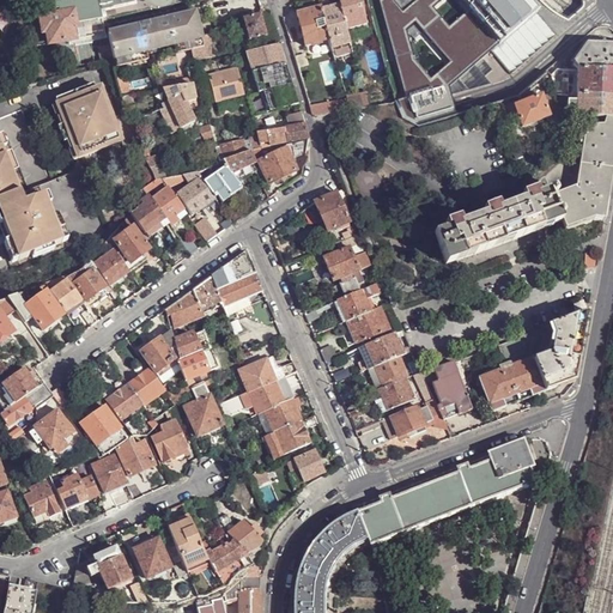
[(49,0),(42,1),(44,12),(56,10),(58,14),(28,20),(34,47),(108,32),(107,28),(99,0),(49,0)]
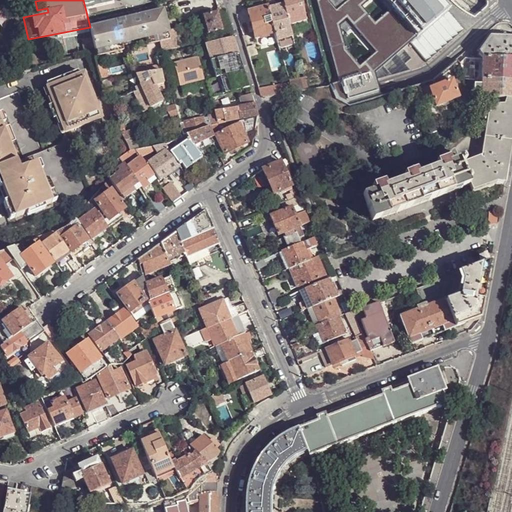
[(116,0),(85,0),(87,8),(117,1),(116,0)]
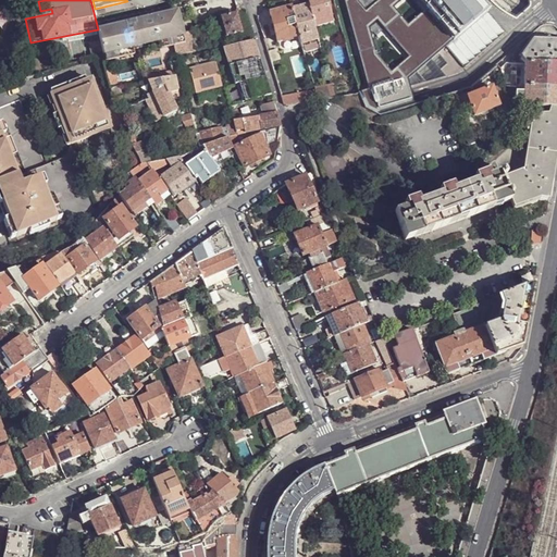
[(308,0),(309,1),(314,26),(333,22),(332,17),(329,0),(308,0)]
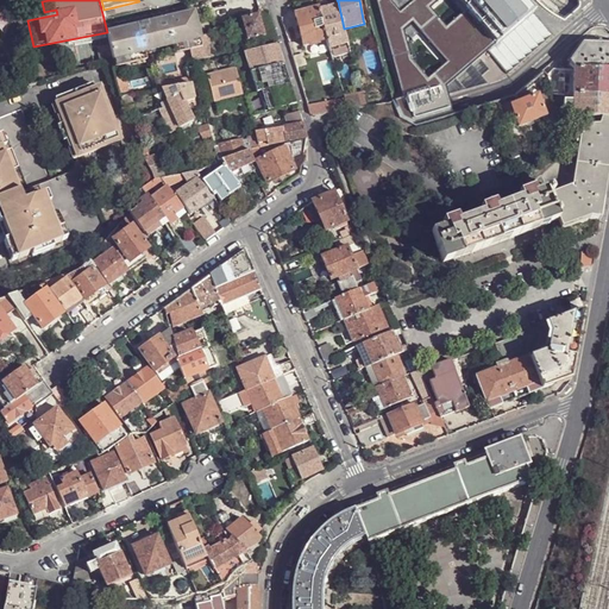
[(400,133),(456,114),(452,104),(446,88),(488,50),(510,76),(554,36),(534,13),(500,41),(458,0),(365,0),(365,4),(394,102),(391,104),(400,133)]
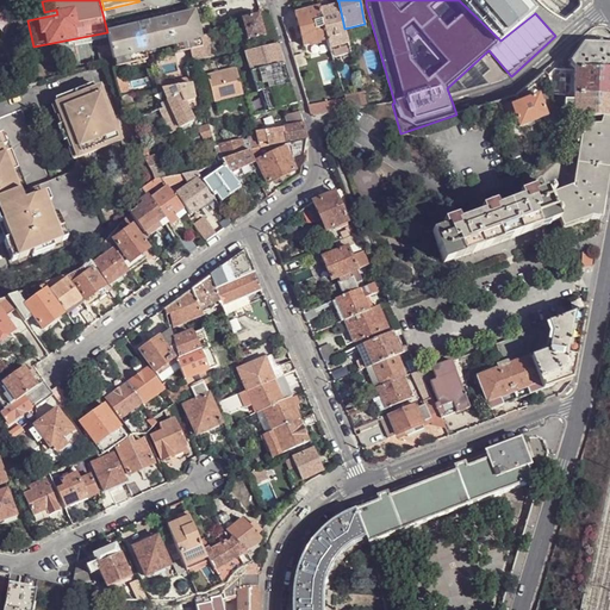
[(459,0),(500,41),(535,13),(523,0),(459,0)]
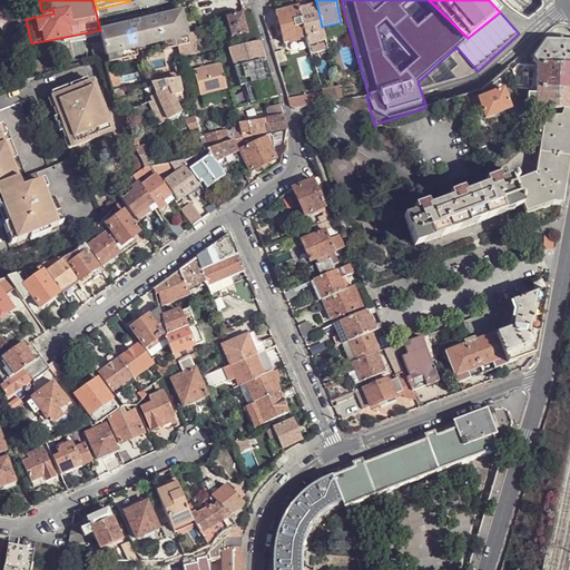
[(316,1),(298,6),(306,37),(308,45),(325,40),(322,27),(316,1)]
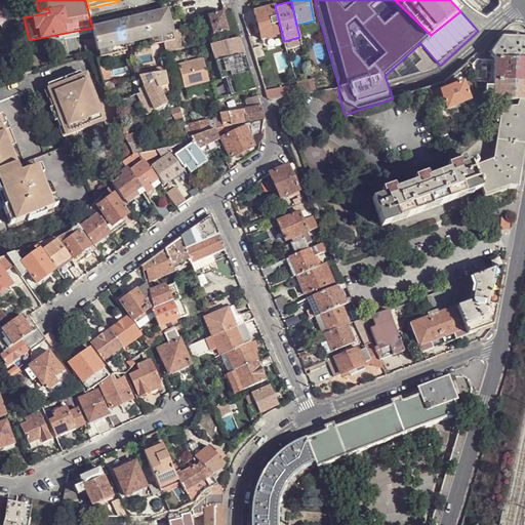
[(253,10),(261,40),(282,34),(275,5),(253,10)]
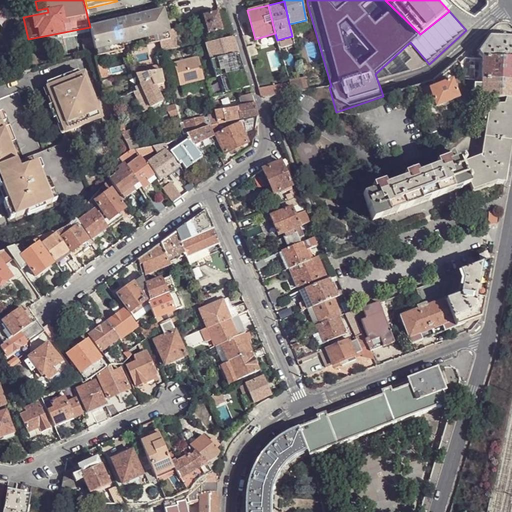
[(97,27),(91,28),(93,37),(96,49),(96,50),(116,45),(137,39),(157,34),(167,31),(162,10),(97,27)]
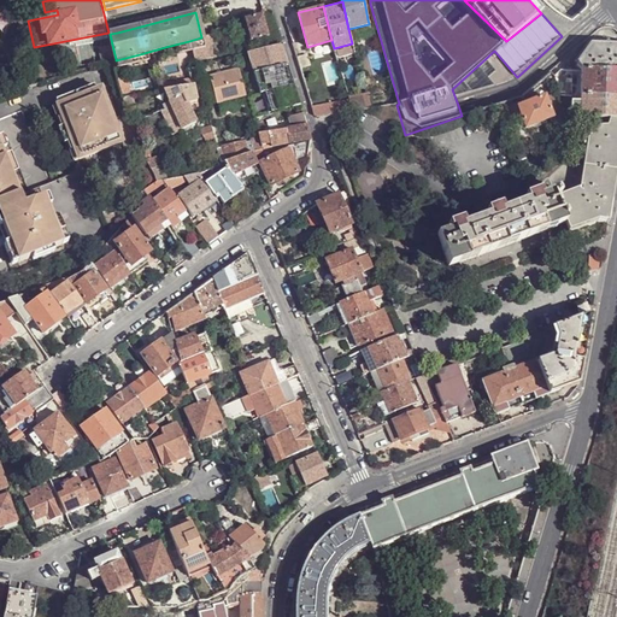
[(270,12),(250,18),(242,21),(250,41),(268,36),(266,36),(277,34),(270,12)]
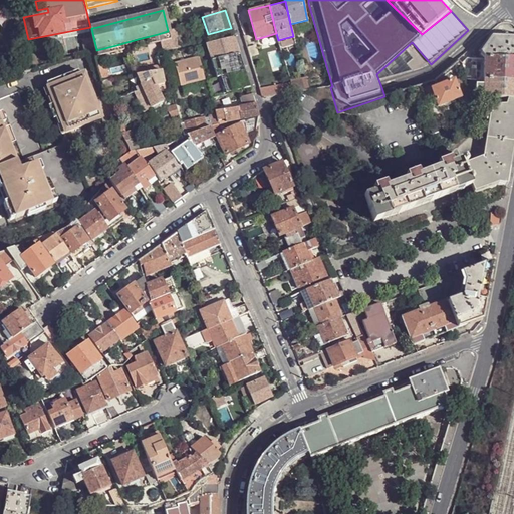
[(208,34),(202,17),(202,16),(195,18),(200,36),(208,34)]
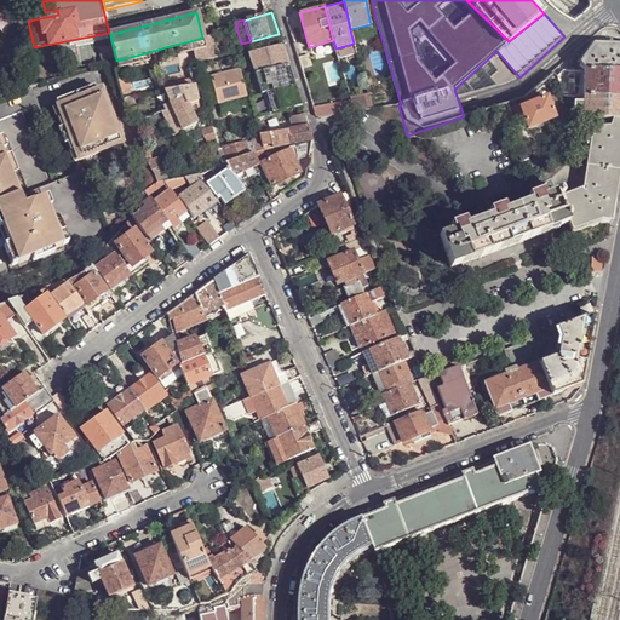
[(202,38),(190,41),(193,50),(196,63),(217,57),(211,35),(202,38)]
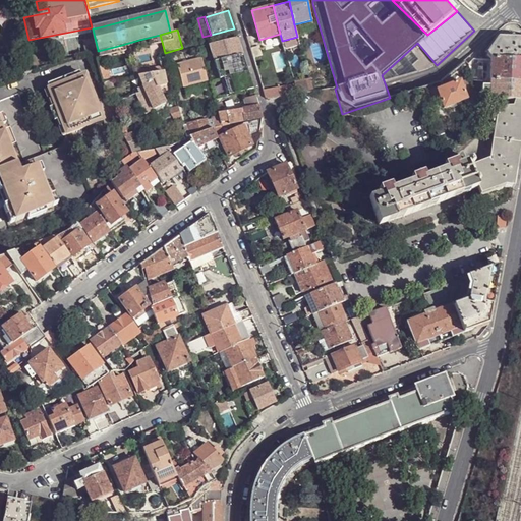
[(246,37),(250,49),(262,45),(259,41),(257,41),(255,34),(246,37)]
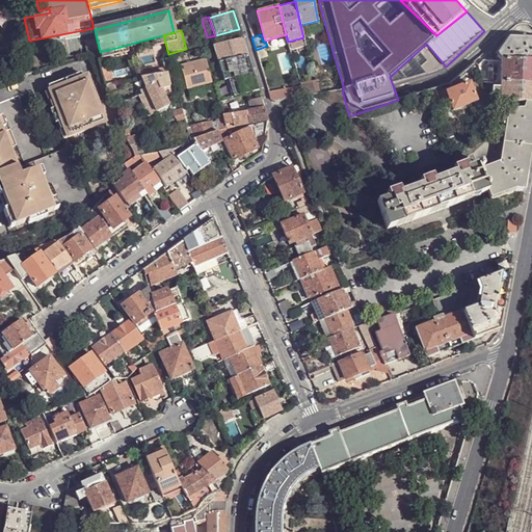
[(144,48),(165,43),(163,35),(142,41),(144,48)]
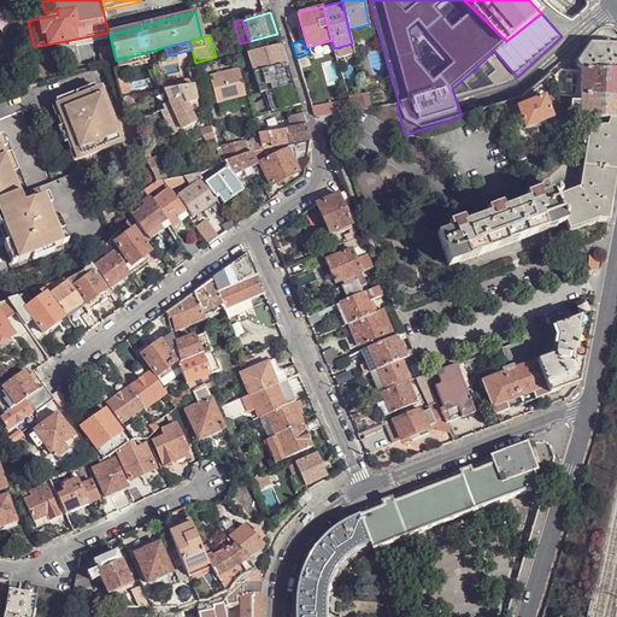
[(616,42),(593,41),(579,64),(582,66),(595,46),(616,46),(616,42)]
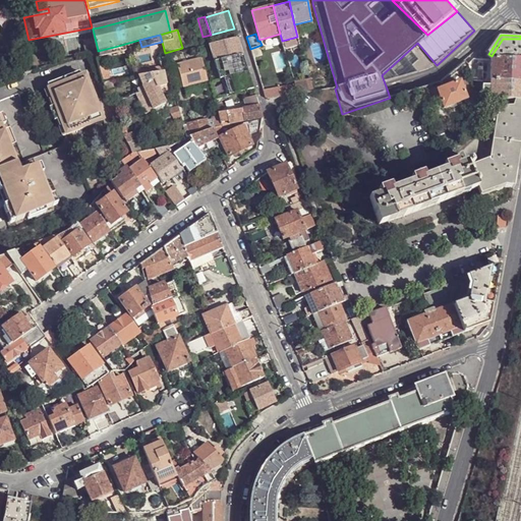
[(300,45),(297,37),(282,41),(285,49),(300,45)]
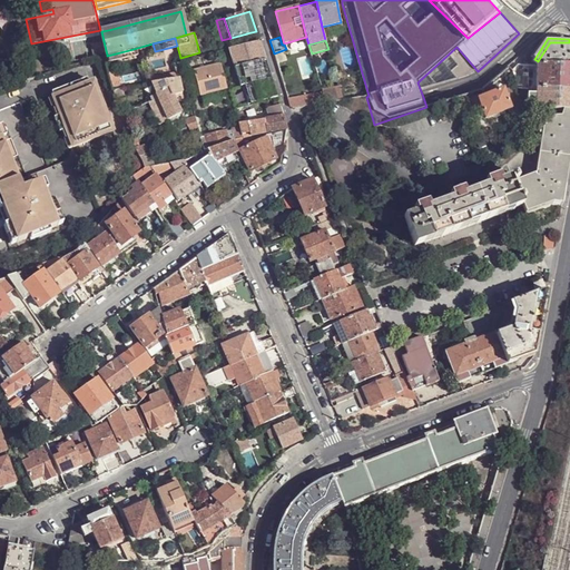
[(100,50),(101,56),(107,55),(104,41),(92,45),(95,51),(100,50)]
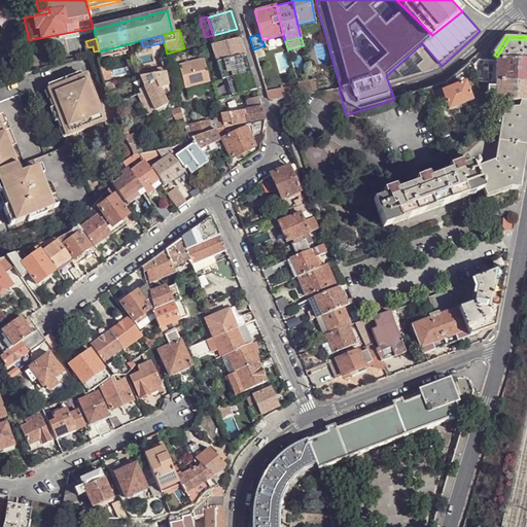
[(240,38),(211,45),(226,99),(256,91),(240,38)]
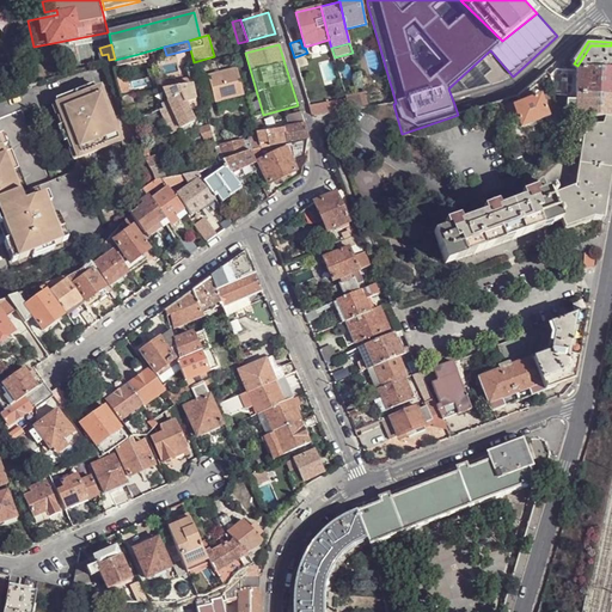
[(577,66),(581,71),(611,71),(611,46),(591,46),(577,66)]
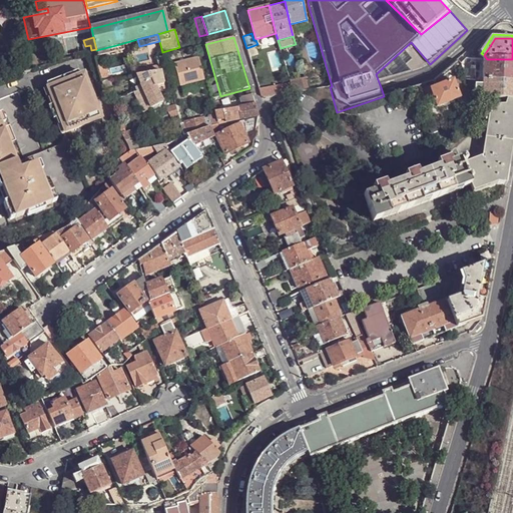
[(117,51),(116,45),(96,50),(98,56),(117,51)]
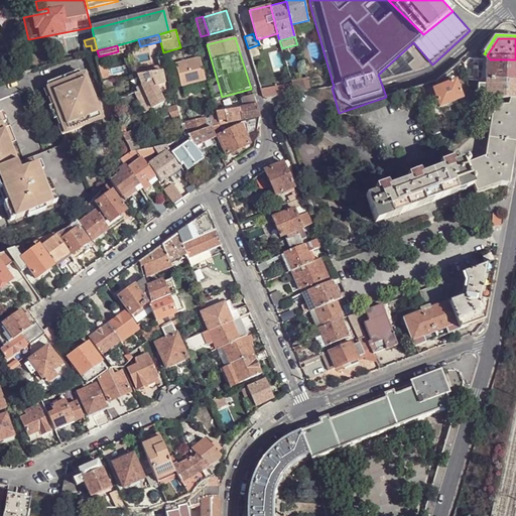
[(207,80),(200,57),(176,65),(182,87),(207,80)]
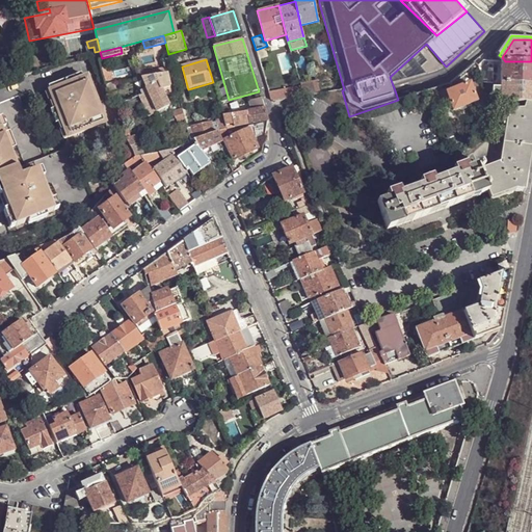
[(531,61),(505,61),(501,61),(501,83),(531,84),(531,61)]
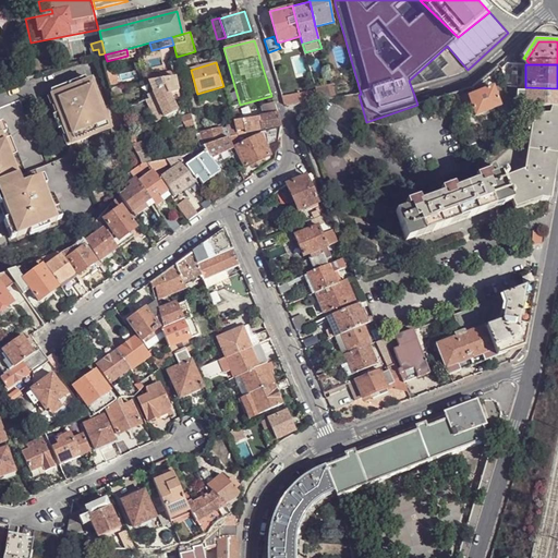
[(425,82),(440,76),(437,69),(428,72),(427,69),(422,71),(425,82)]
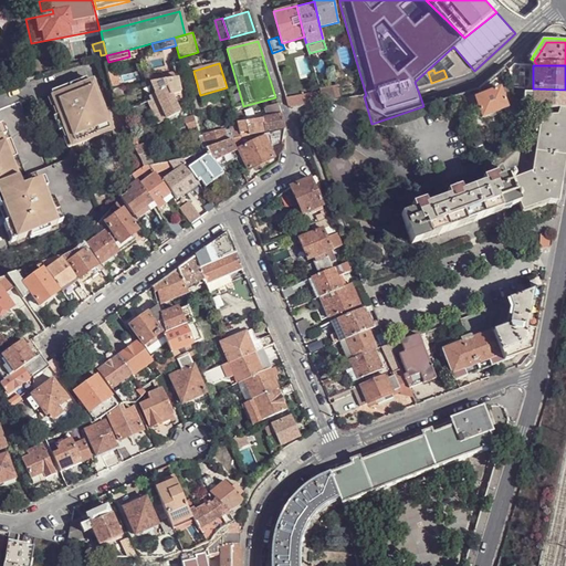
[(176,71),(149,76),(150,83),(177,77),(176,71)]
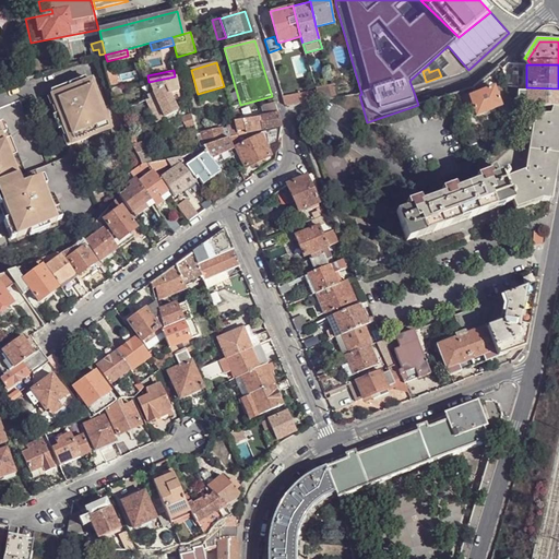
[(110,88),(116,87),(117,87),(113,71),(106,73),(110,88)]
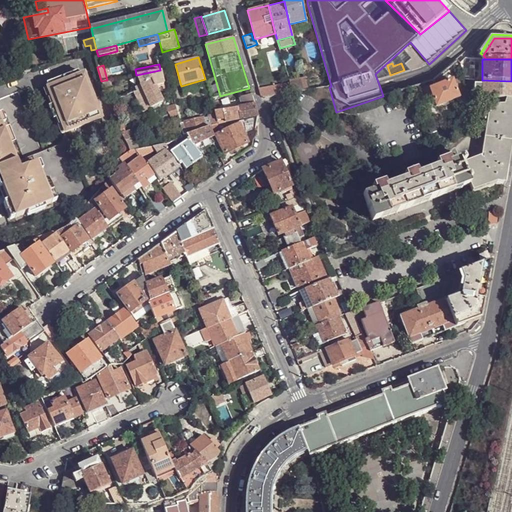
[(51,87),(81,75),(79,70),(49,82),(51,87)]
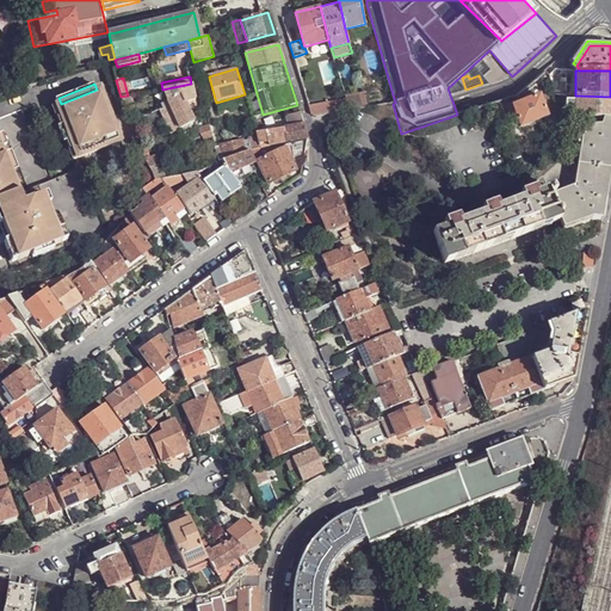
[(191,84),(162,90),(166,102),(179,94),(184,103),(185,103),(195,100),(191,84)]
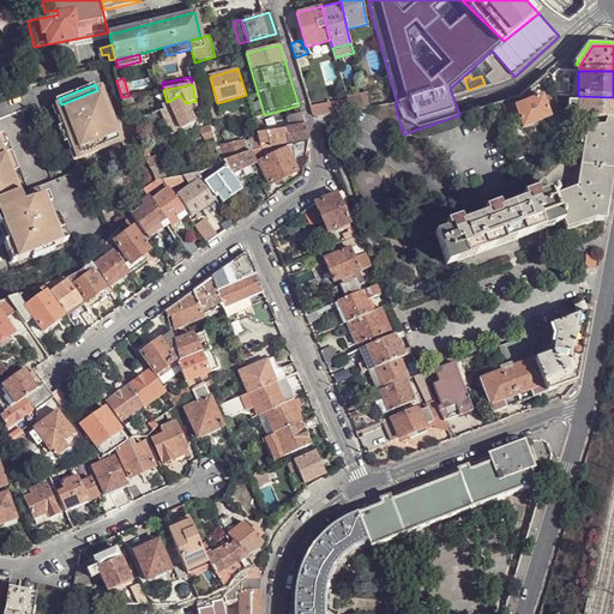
[(61,104),(54,107),(61,125),(68,142),(76,161),(124,142),(102,88),(97,90),(61,104)]
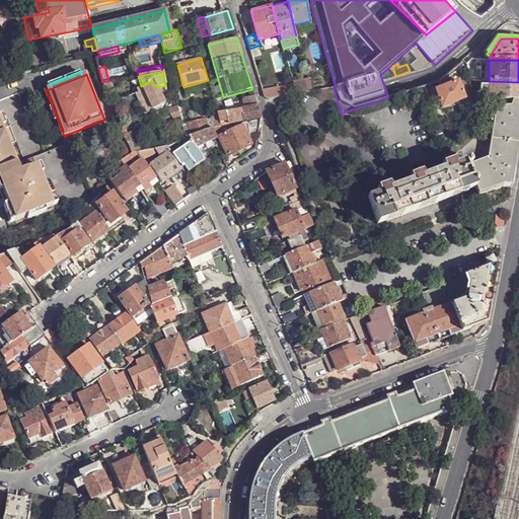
[(315,91),(311,79),(294,81),(295,84),(298,93),(315,91)]
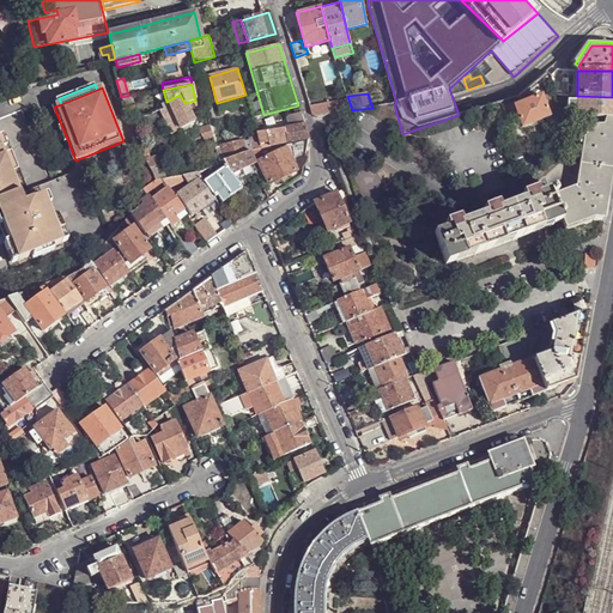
[(184,103),(180,95),(167,102),(180,129),(195,122),(186,103),(184,103)]
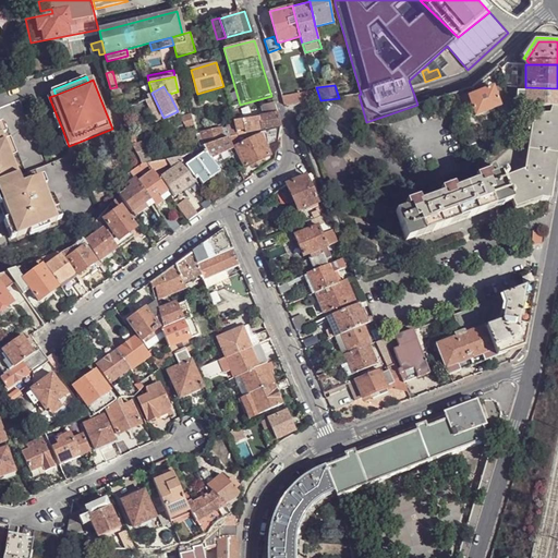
[(517,93),(517,101),(524,102),(524,107),(552,108),(557,107),(557,88),(525,87),(524,93),(517,93)]
